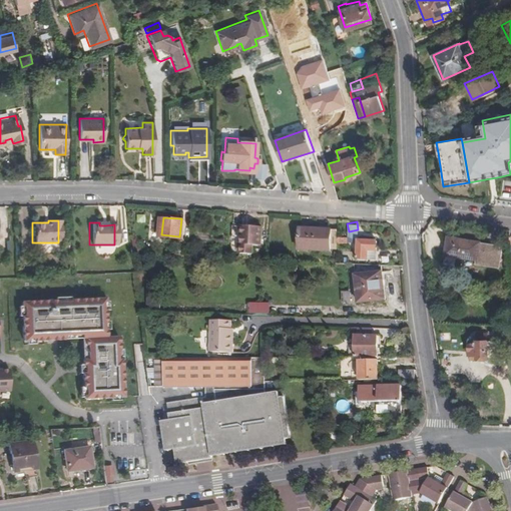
[(261,225),(240,223),(238,252),(249,252),(250,243),(259,243),(261,225)]
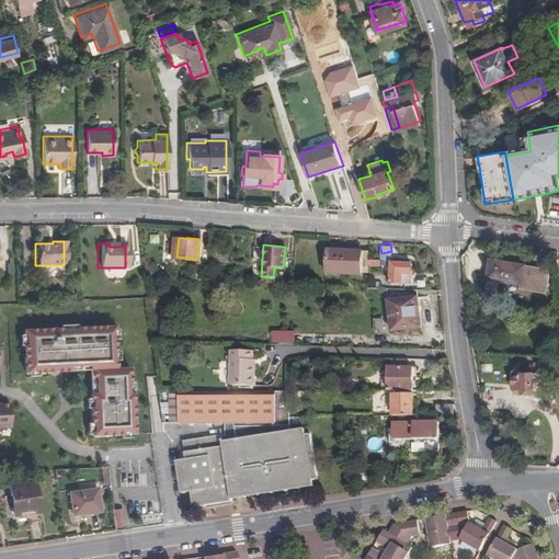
[(360,265),(361,250),(327,249),(324,271),(358,273),(360,265)]
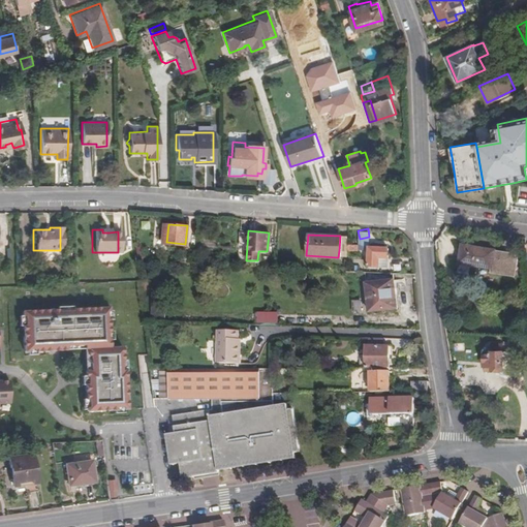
[(491,269),(513,273),(517,252),(494,249),(494,247),(461,241),(458,260),(491,266),(491,269)]
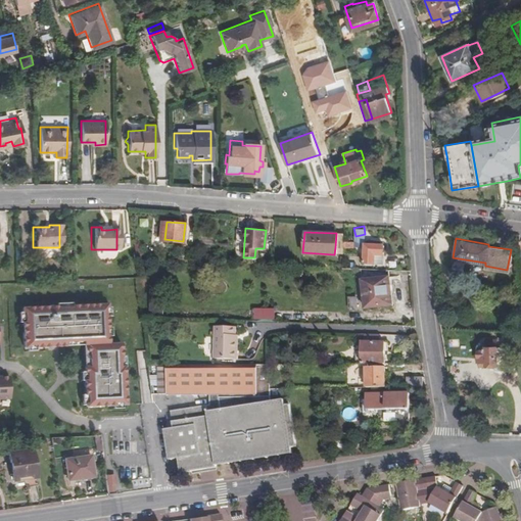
[(342,239),(341,246),(363,247),(362,261),(373,263),(374,253),(382,253),(383,243),(363,242),(364,240),(342,239)]
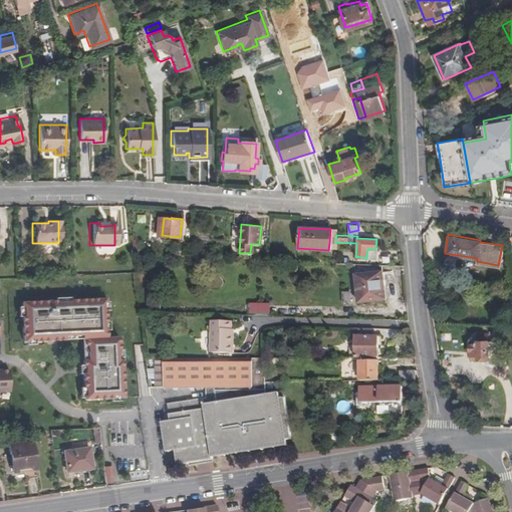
[(367,249),(366,258),(374,258),(375,249),(367,249)]
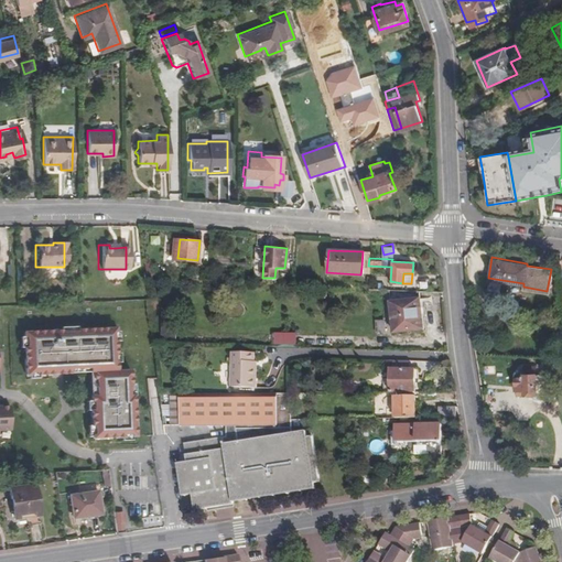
[(411,325),(411,328),(424,326),(420,296),(391,300),(395,327),(411,325)]
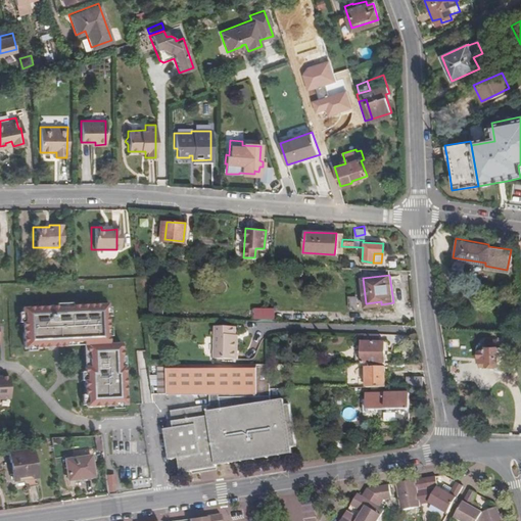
[(356,294),(346,294),(347,306),(357,306),(356,294)]
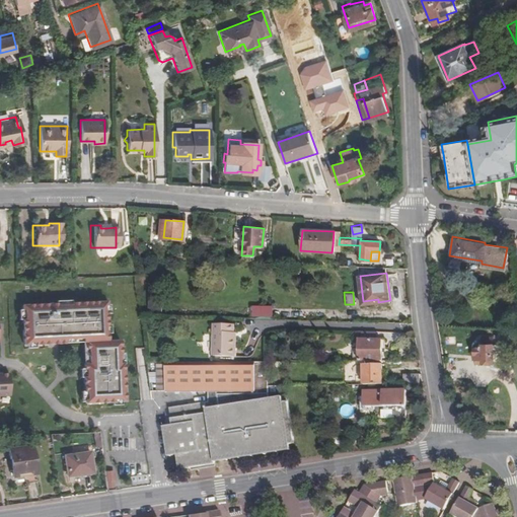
[(108,338),(106,298),(68,299),(68,297),(54,297),(54,300),(15,302),(15,321),(19,321),(20,343),(79,340),(81,380),(77,380),(78,400),(101,399),(101,403),(122,402),(120,361),(122,361),(122,349),(118,349),(117,337),(108,338)]
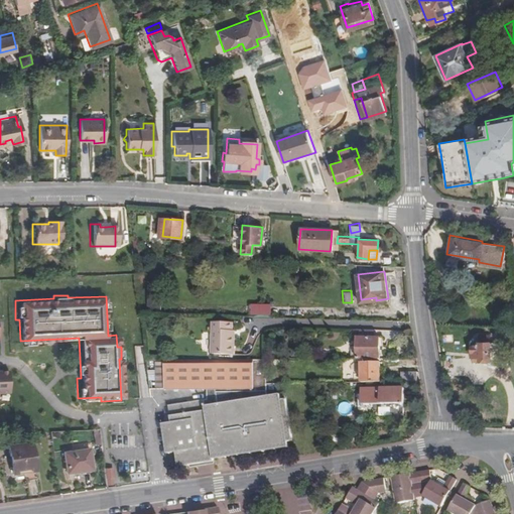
[(271,313),(270,301),(249,302),(249,313),(271,313)]
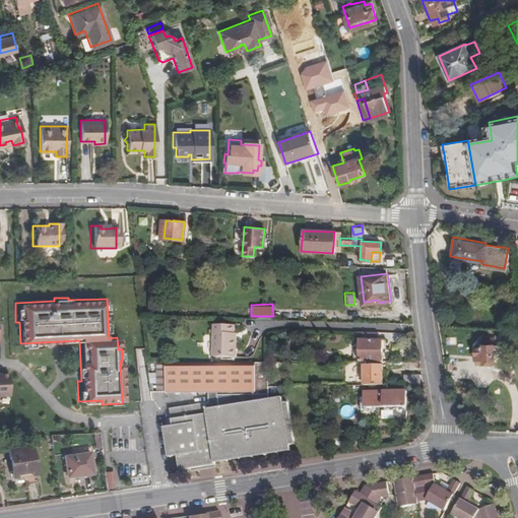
[(231,339),(231,333),(231,325),(211,324),(210,336),(210,352),(210,355),(233,357),(233,339),(231,339)]
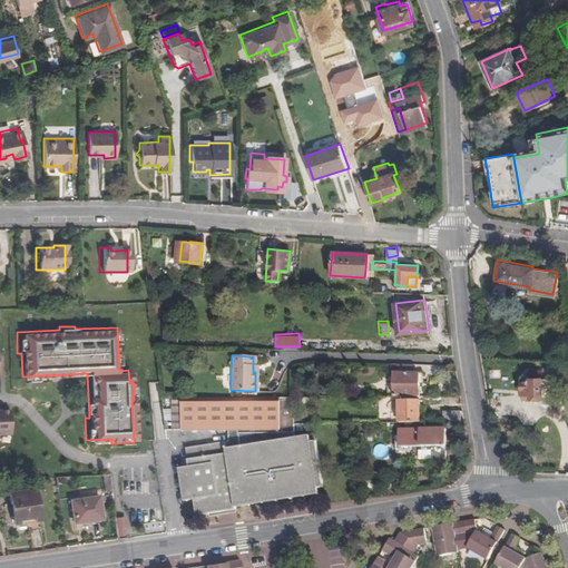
[(415,371),(399,371),(391,370),(392,395),(418,395),(418,371),(415,371)]
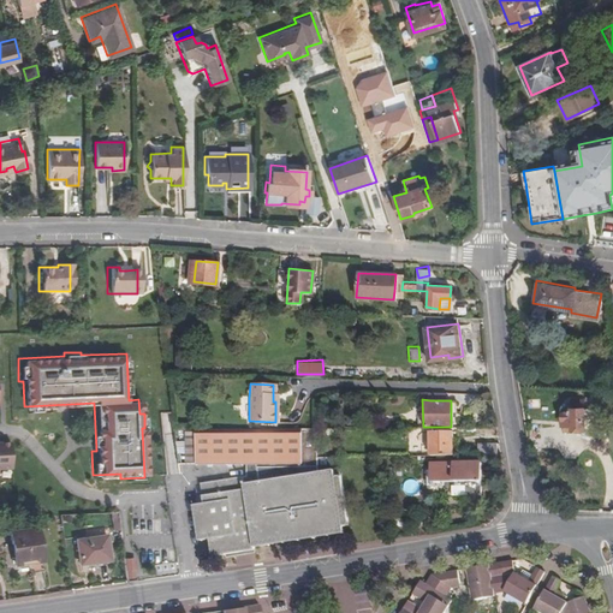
[(584,429),(584,408),(570,408),(570,405),(561,405),(561,424),(571,424),(571,428),(573,428),(573,430),(582,430),(582,429),(584,429)]
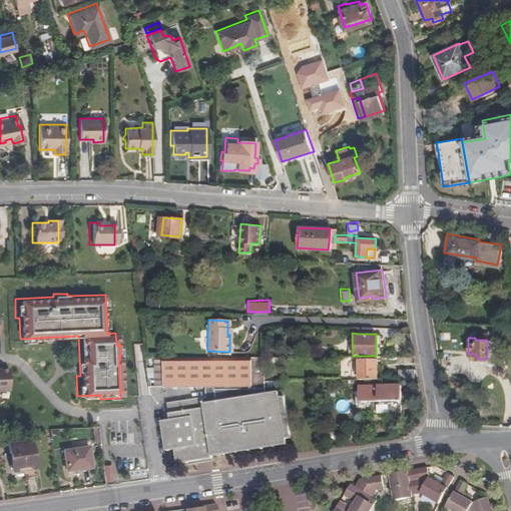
[(163,450),(171,448),(174,463),(209,457),(209,456),(284,445),(283,438),(288,437),(282,396),(285,396),(282,381),(272,381),(272,357),(151,359),(152,385),(204,386),(212,386),(213,401),(204,402),(203,395),(165,402),(167,419),(158,421),(163,450)]
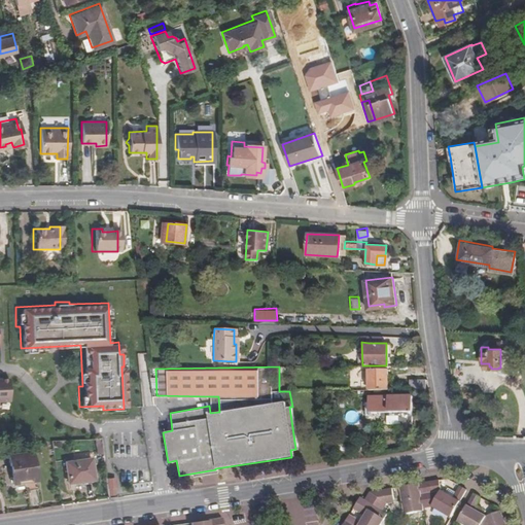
[(387,389),(387,369),(368,369),(368,389),(387,389)]
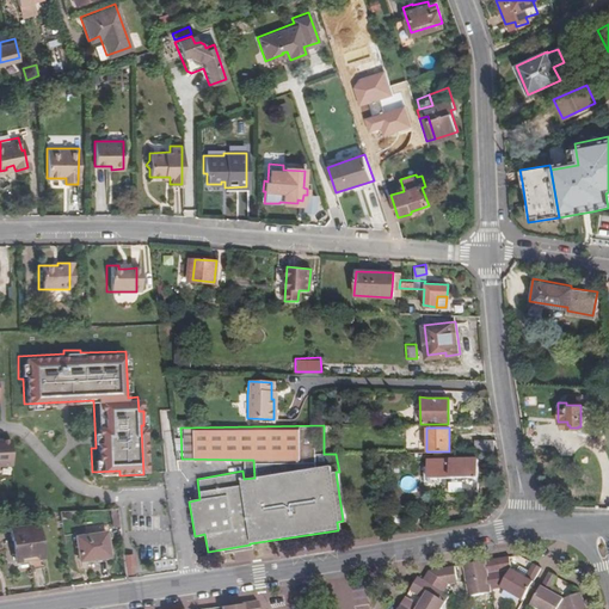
[(491,450),(491,440),(474,440),(474,450),(491,450)]
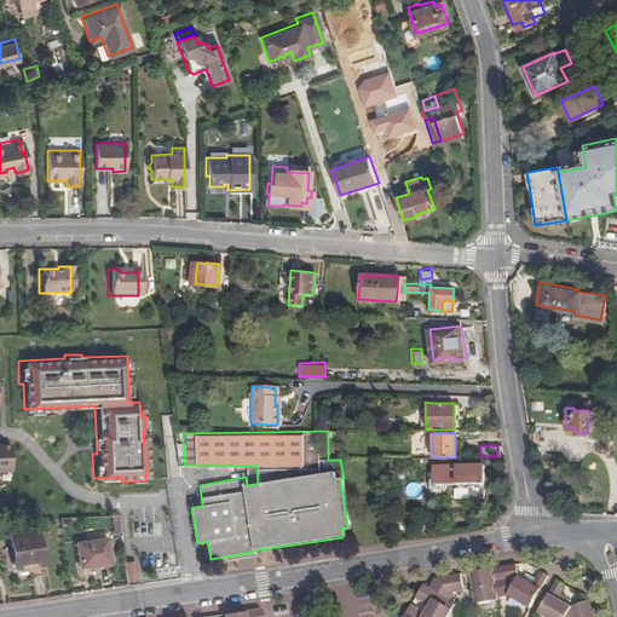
[(432,471),(432,486),(432,488),(468,486),(468,497),(483,497),(483,465),(432,465),(432,471)]
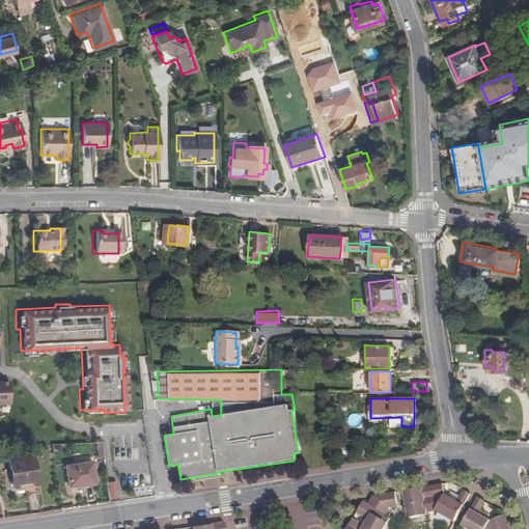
[(212,399),(211,409),(212,416),(221,415),(220,399),(212,399)]
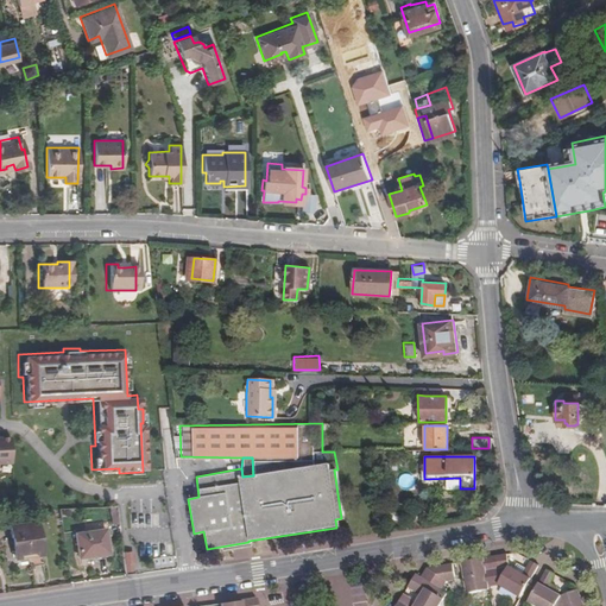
[(35,528),(6,531),(11,562),(27,561),(29,569),(39,568),(35,528)]
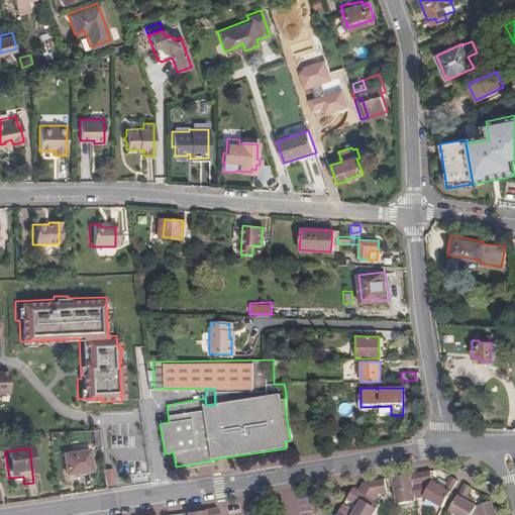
[(86,451),(60,455),(63,476),(88,472),(86,451)]
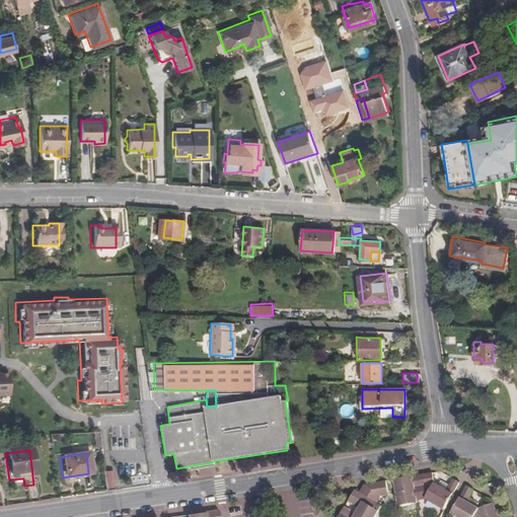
[(99,469),(102,487),(109,486),(106,468),(99,469)]
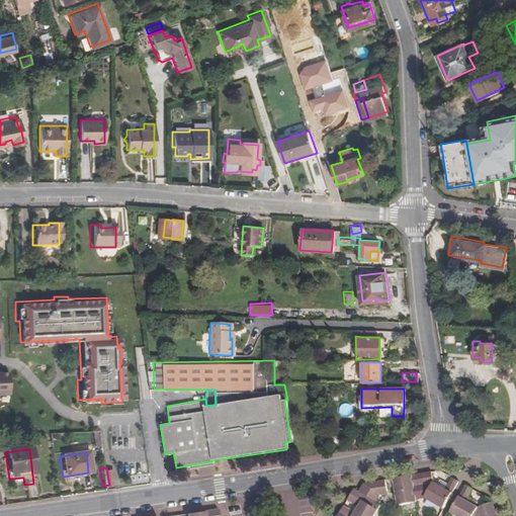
[(453,491),(460,479),(453,475),(446,488),(434,481),(433,469),(413,473),(417,496),(427,495),(445,506),(450,497),(453,491)]
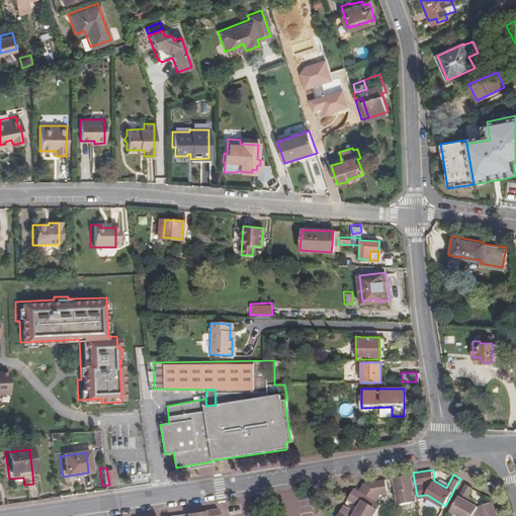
[(417,496),(413,473),(396,476),(401,501),(418,500),(417,496)]
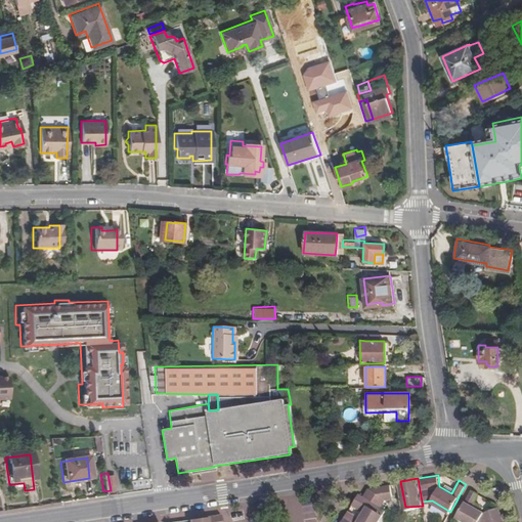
[(364,493),(382,505),(387,497),(393,496),(391,483),(368,486),(364,493)]
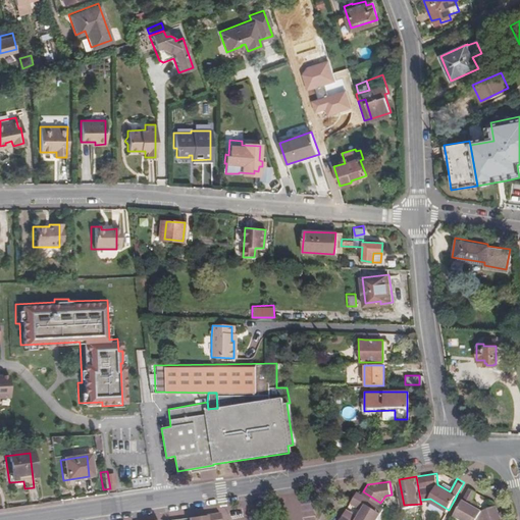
[(501,519),(503,519),(496,502),(481,508),(472,502),(478,491),(470,486),(464,499),(460,505),(456,513),(467,519),(501,519)]
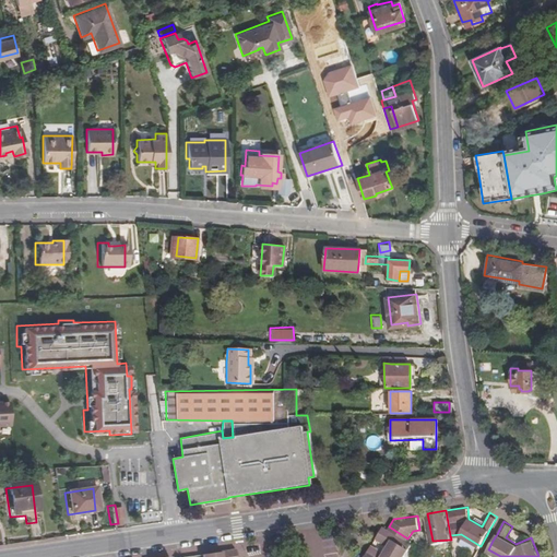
[(368,549),(380,556),(403,556),(412,542),(407,538),(389,526),(383,523),(377,535),(389,543),(384,552),(371,543),(368,549)]
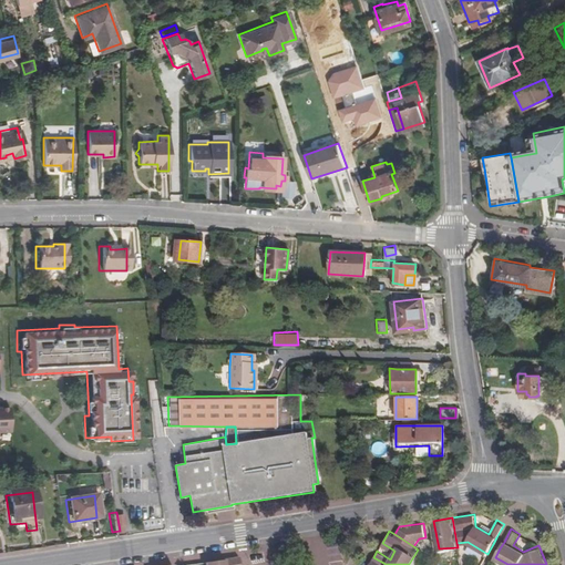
[(500,548),(504,542),(500,540),(496,537),(493,544),(496,545),(500,548)]
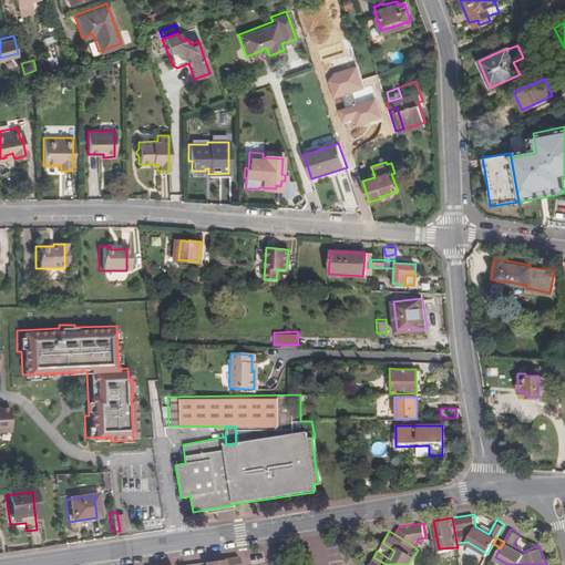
[(239,564),(238,555),(204,560),(204,564),(239,564)]
